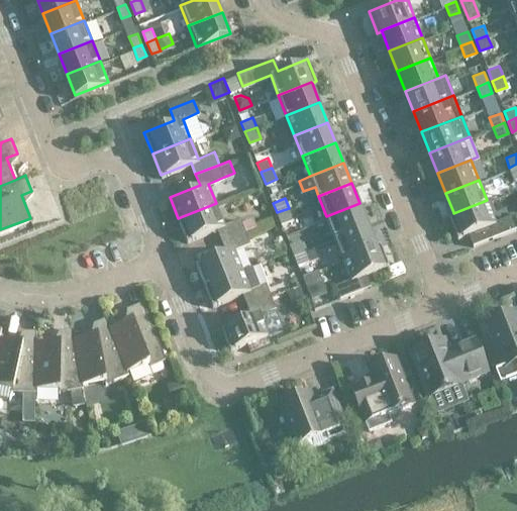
[(453,213),(449,214),(457,236),(469,231),(474,243),(516,226),(511,213),(495,220),(487,200),(453,213)]
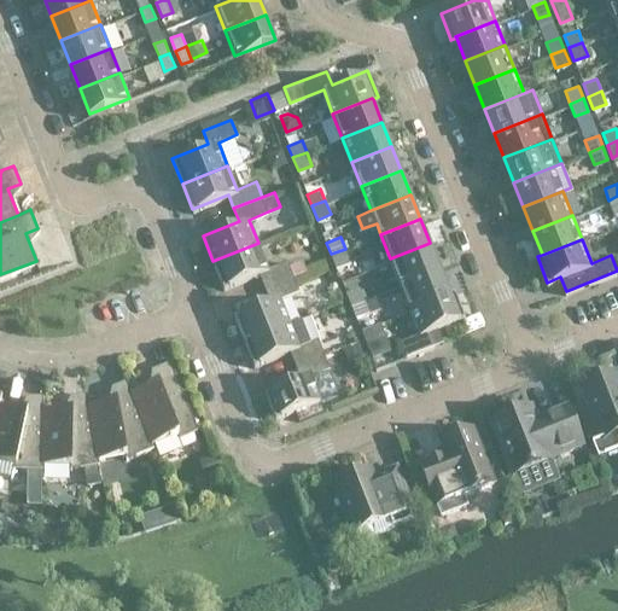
[(258,243),(213,261),(223,286),(258,272),(264,285),(292,274),(292,273),(289,263),(286,259),(267,267),(258,243)]
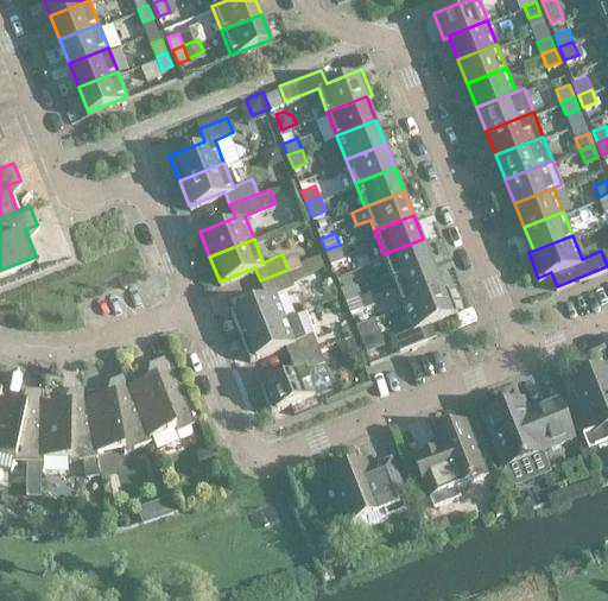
[(393,278),(432,264),(423,239),(384,254),(393,278)]
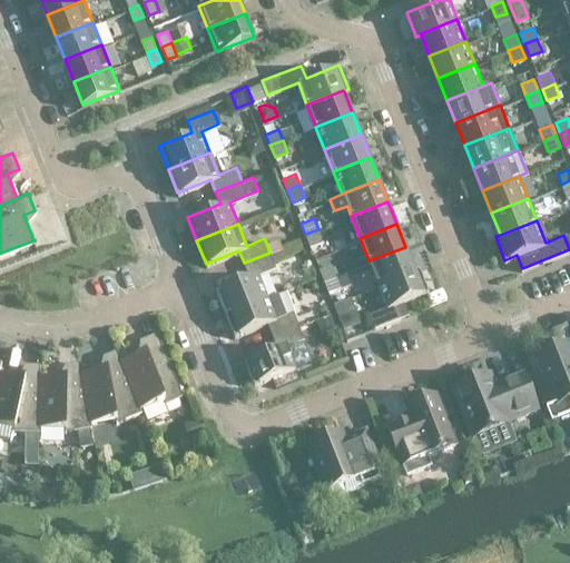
[(305,234),(310,247),(323,242),(318,229),(305,234)]
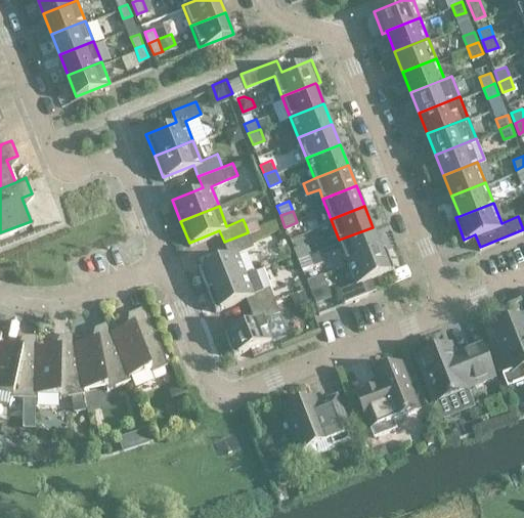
[(256,218),(245,223),(248,231),(259,227),(256,218)]
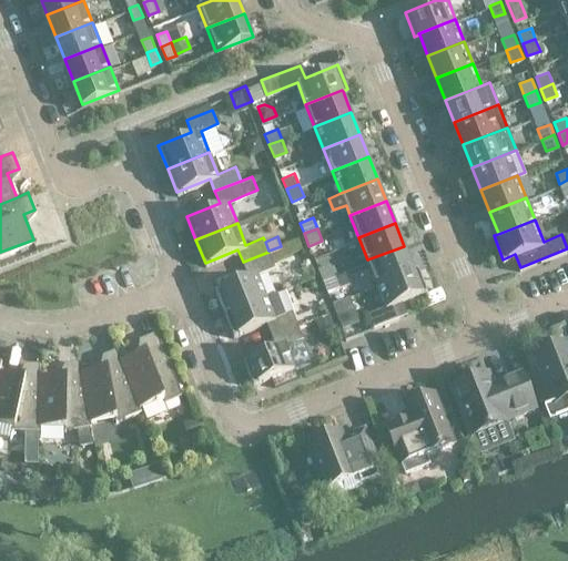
[(376,282),(413,267),(404,246),(367,259),(376,282)]
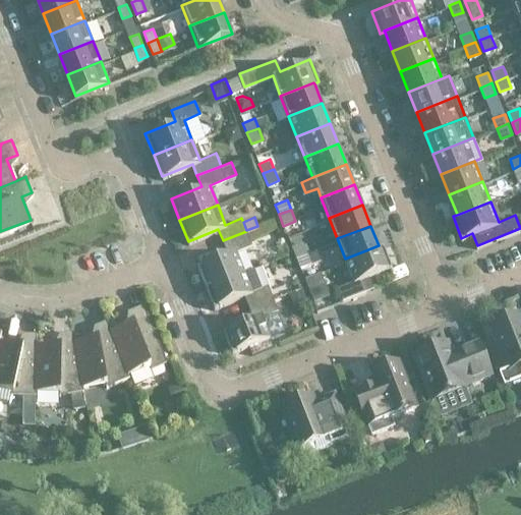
[(227,251),(196,264),(206,285),(243,270),(235,250),(251,243),(246,231),(223,240),(227,251)]
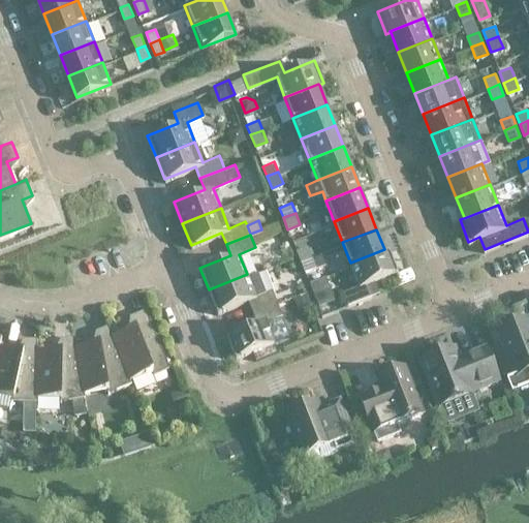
[(300,259),(311,254),(307,245),(296,249),(300,259)]
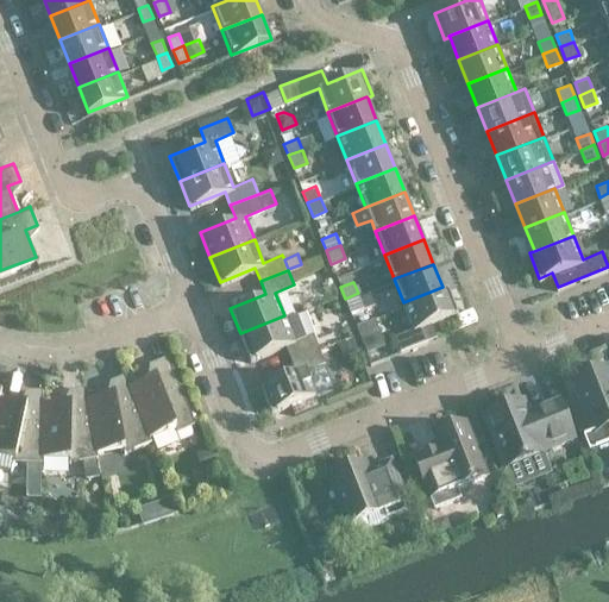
[(400,349),(428,338),(422,325),(458,311),(447,284),(443,287),(403,302),(413,326),(394,334),(400,349)]
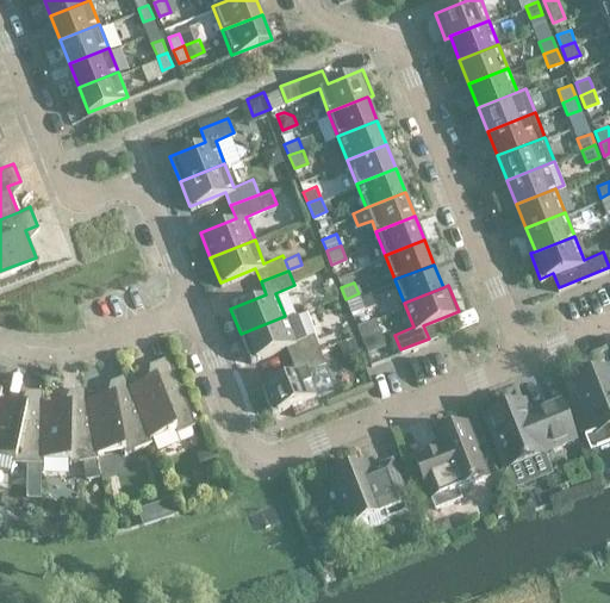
[(346,299),(350,312),(363,306),(359,293),(346,299)]
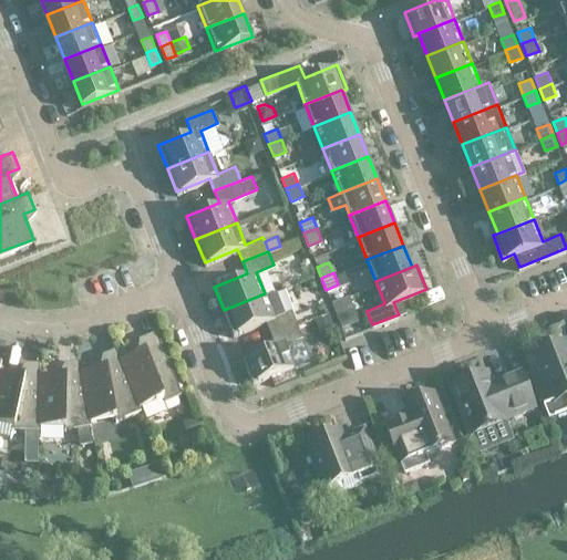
[(265,293),(224,310),(233,333),(266,320),(270,332),(297,322),(291,308),(284,311),(276,289),(265,293)]
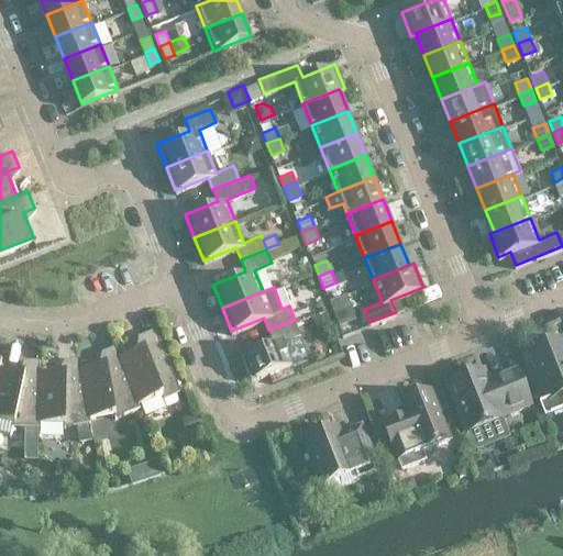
[(345,292),(328,299),(333,311),(350,304),(345,292)]
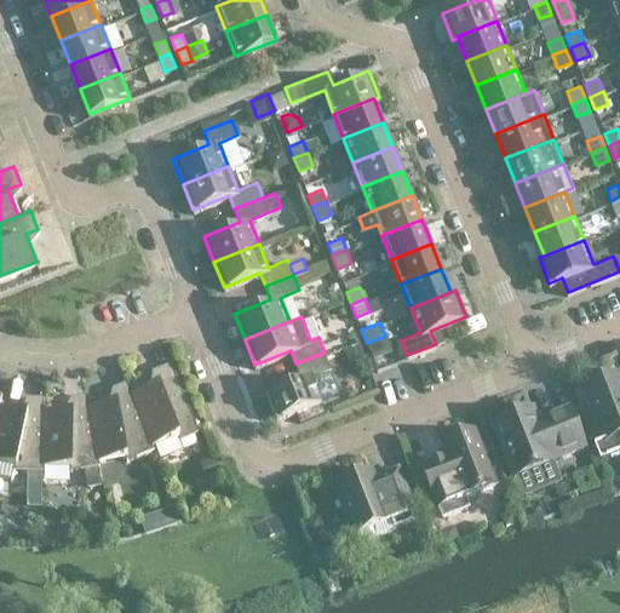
[(359,338),(343,345),(348,357),(363,351),(359,338)]
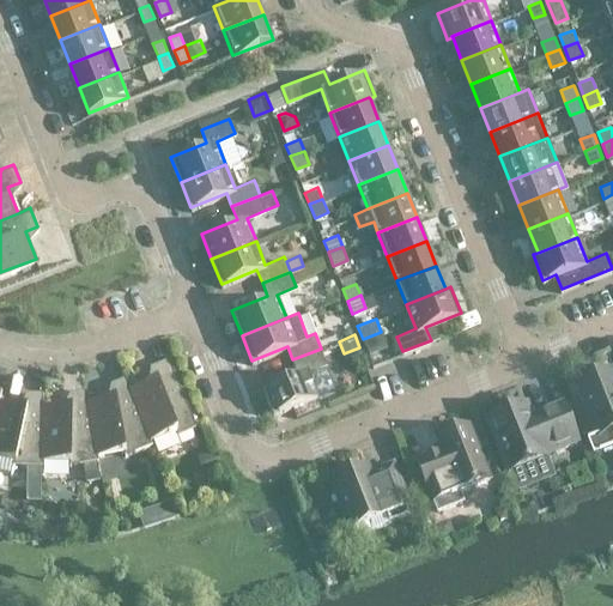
[(298,373),(262,387),(273,413),(305,400),(316,395),(317,395),(308,370),(327,363),(321,349),(292,359),(298,373)]
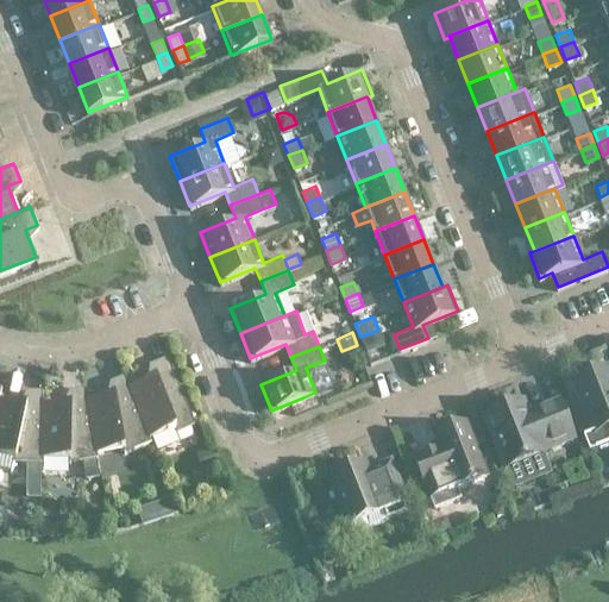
[(149,434),(150,434),(174,424),(176,428),(195,421),(169,353),(150,362),(155,374),(130,383),(129,384),(149,434)]
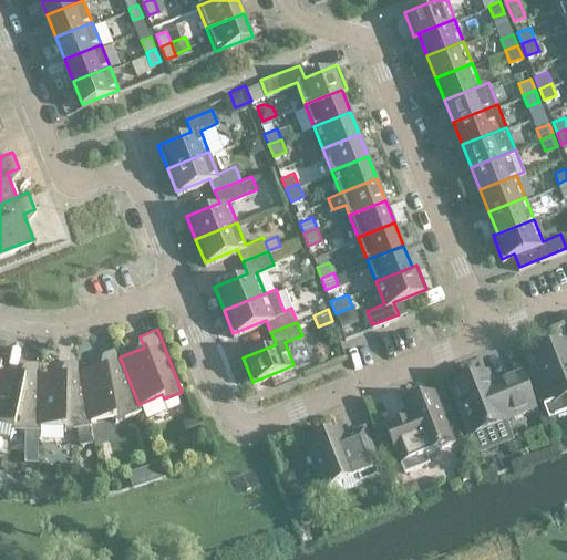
[(566,396),(566,394),(566,393),(566,336),(534,350),(553,398),(544,402),(548,414),(566,406),(566,396)]
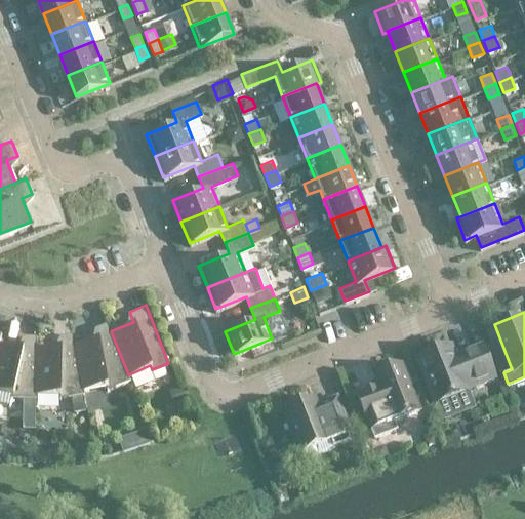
[(83,388),(84,388),(106,384),(107,387),(130,377),(129,374),(128,374),(111,331),(112,330),(108,321),(95,326),(98,336),(75,342),(74,342),(83,388)]
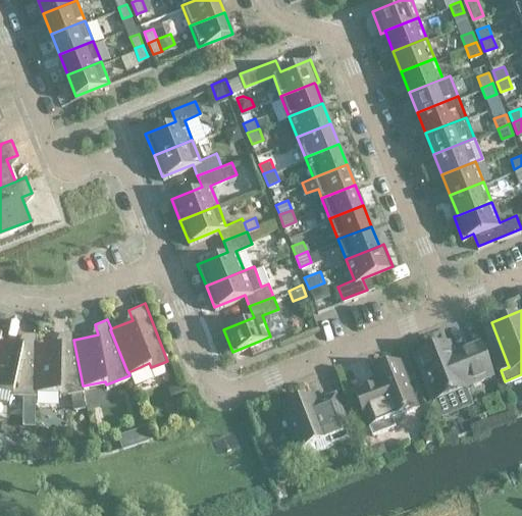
[(36,389),(37,389),(58,390),(59,394),(71,392),(73,406),(86,404),(84,390),(84,385),(83,385),(73,340),(74,340),(72,329),(60,332),(60,343),(37,343),(36,343),(36,389)]
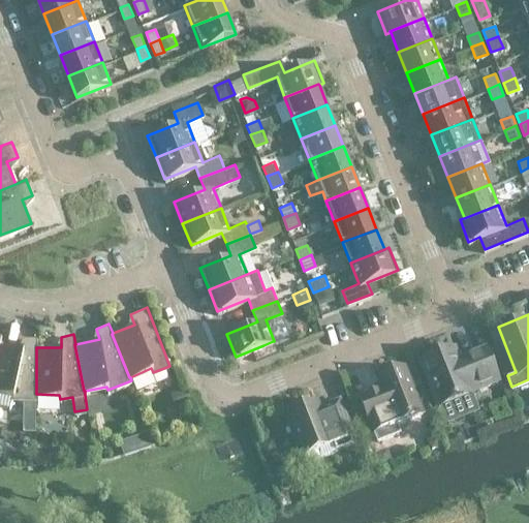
[(37,394),(36,394),(36,347),(37,347),(37,337),(25,337),(23,347),(0,343),(0,391),(11,394),(11,398),(25,398),(36,399),(37,394)]
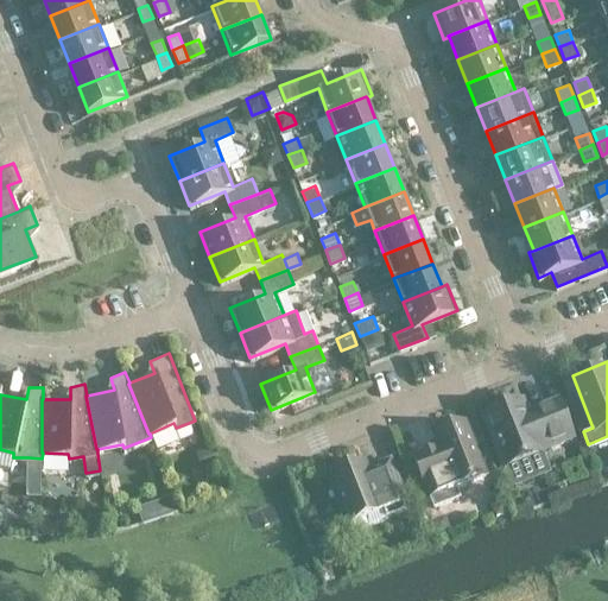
[(314,392),(303,397),(306,405),(317,400),(314,392)]
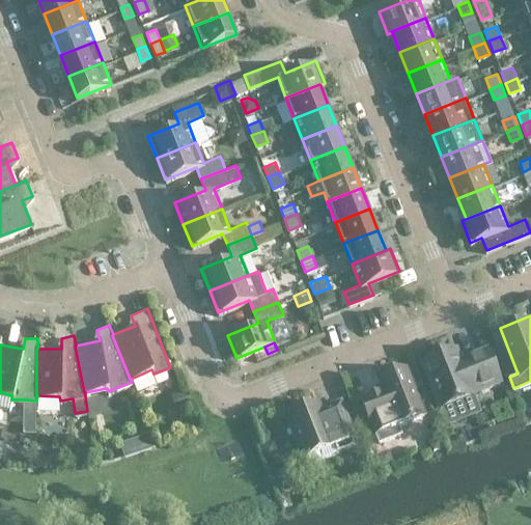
[(457,346),(422,359),(440,404),(474,390),(474,389),(501,379),(487,347),(462,357),(457,346)]
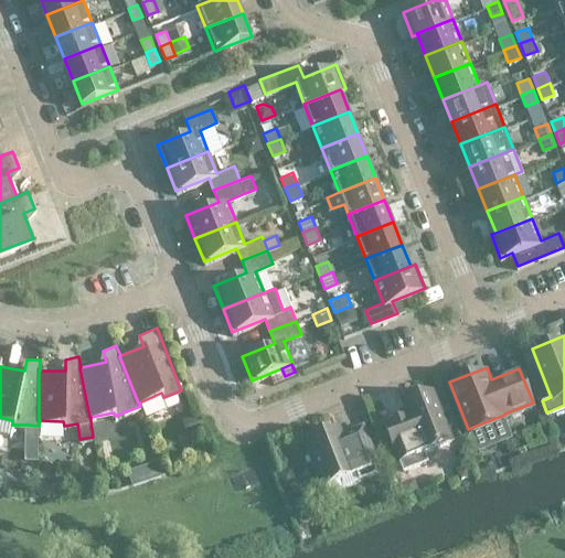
[(423,448),(450,437),(432,388),(403,399),(408,411),(385,420),(403,468),(426,459),(423,448)]
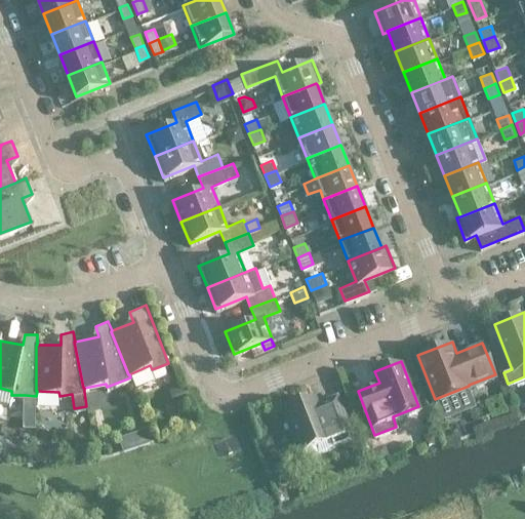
[(184,383),(174,387),(180,402),(190,398),(184,383)]
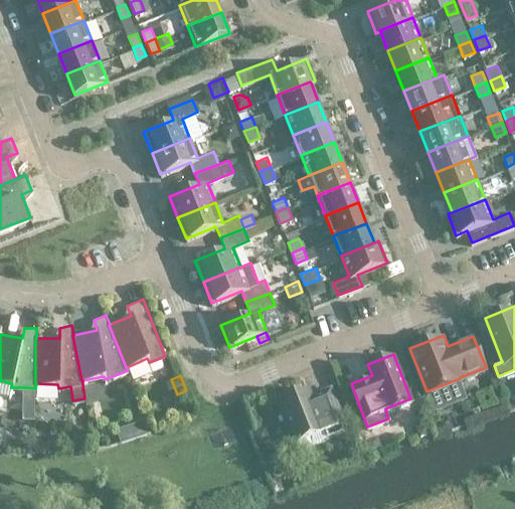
[(346,427),(335,397),(331,385),(312,392),(310,388),(306,389),(301,387),(298,392),(279,399),(297,448),(302,451),(312,447),(313,442),(327,437),(326,435),(341,429),(346,427)]
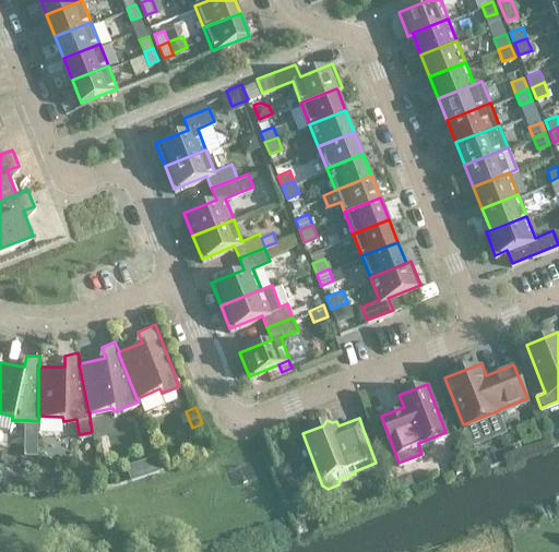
[(26,420),(26,431),(38,431),(38,421),(26,420)]
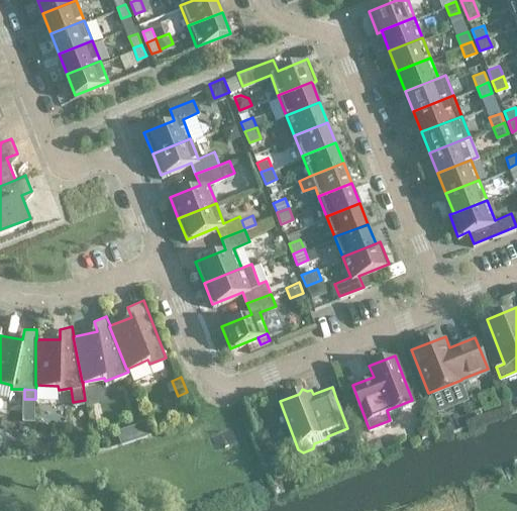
[(428,418),(417,423),(421,435),(432,430),(428,418)]
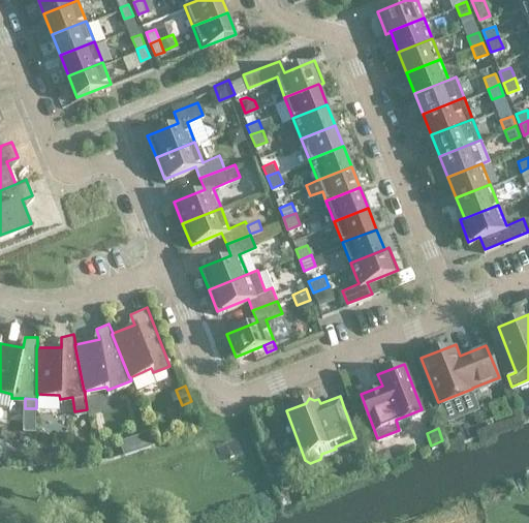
[(150,430),(136,434),(141,445),(154,441),(150,430)]
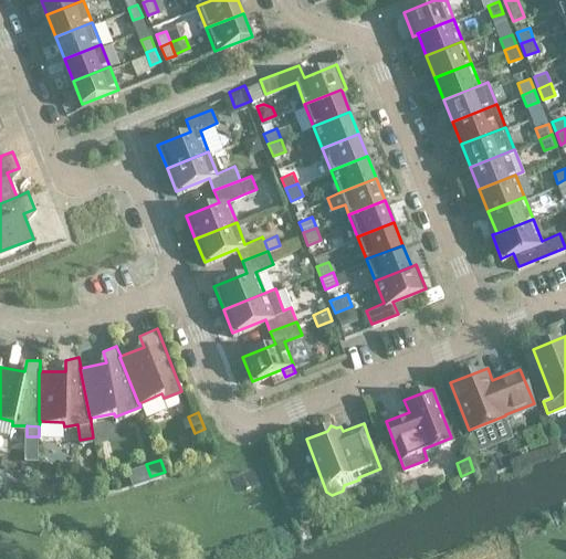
[(291,466),(278,471),(282,484),(290,482),(293,474),(291,466)]
